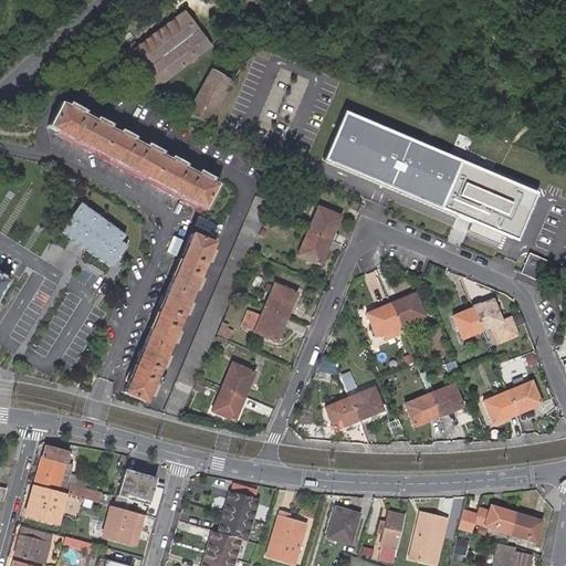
[(506,0),(527,11),(533,0),(506,0)]
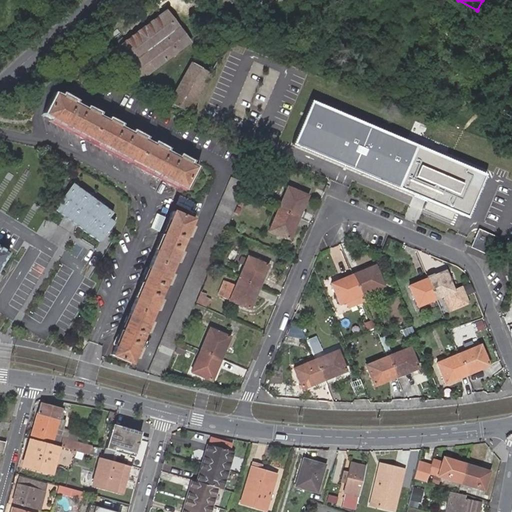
[(167,10),(115,47),(139,79),(191,42),(167,10)]
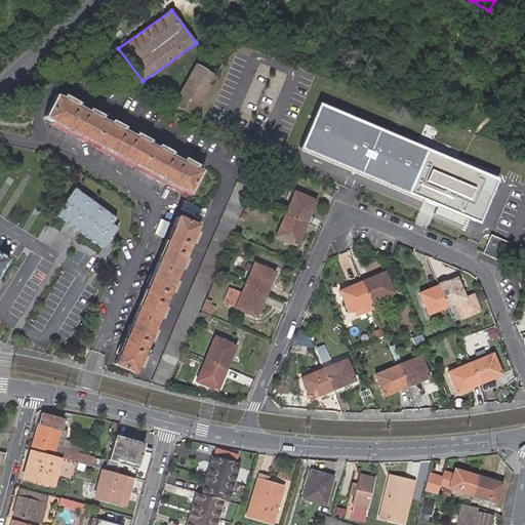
[(217,76),(196,64),(173,106),(195,117),(217,76)]
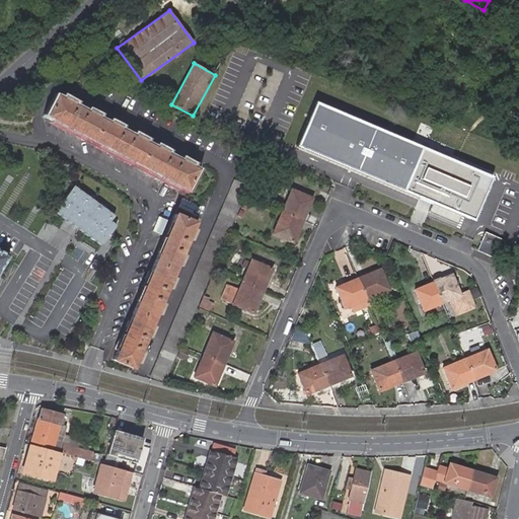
[(94,78),(84,73),(79,84),(88,88),(94,78)]
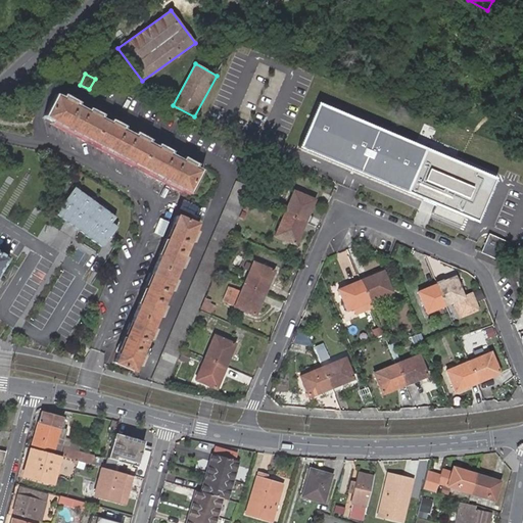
[(187,190),(197,171),(58,95),(48,115),(187,190)]
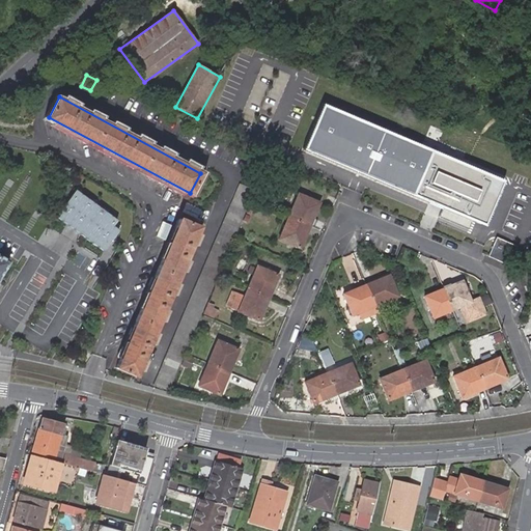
[(325,104),(306,149),(487,227),(507,182),(325,104)]
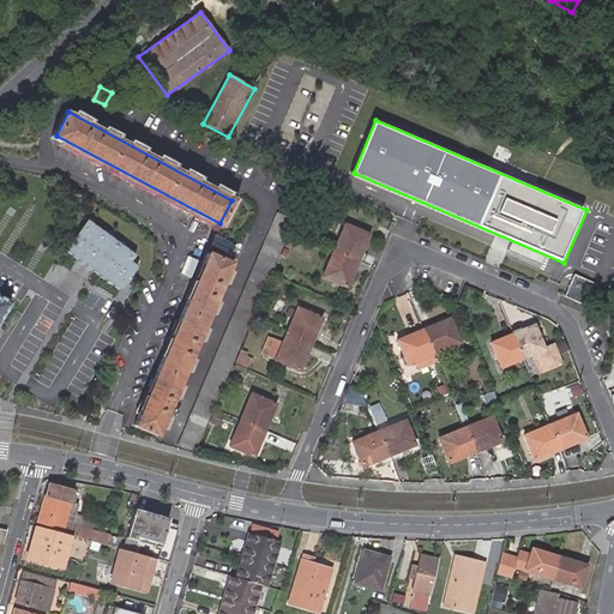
[(320,186),(313,181),(305,202),(312,204),(320,186)]
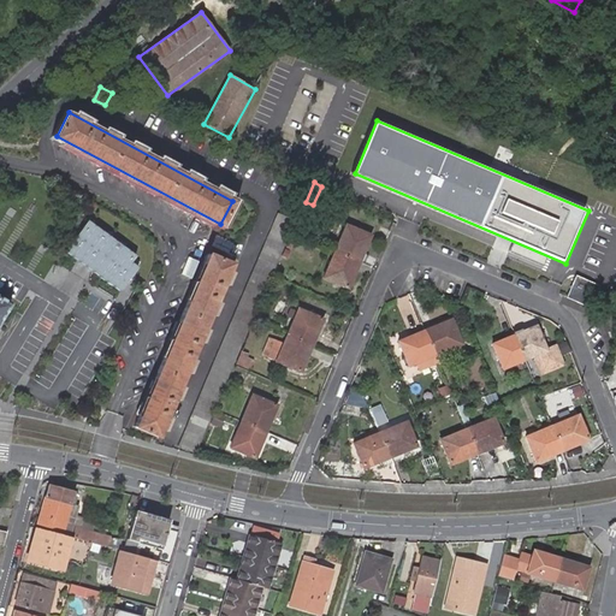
[(295,221),(277,213),(178,446),(195,454),(295,221)]
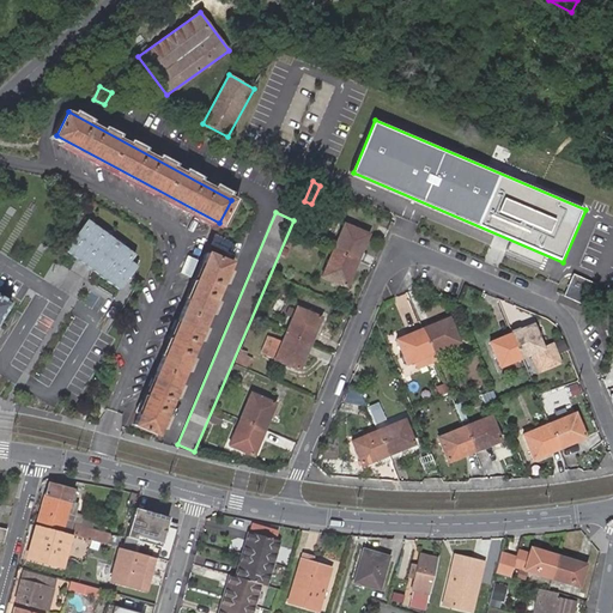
[(135,254),(87,219),(65,250),(85,266),(120,290),(126,283),(138,266),(132,261),(135,254)]
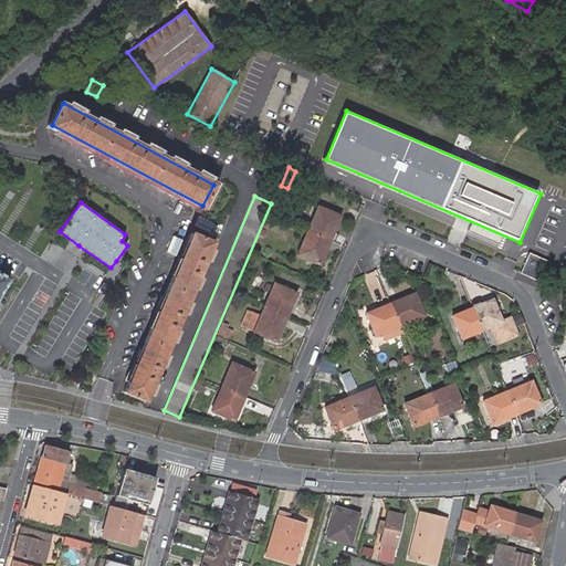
[(308,231),(333,241),(343,217),(318,207),(308,231)]
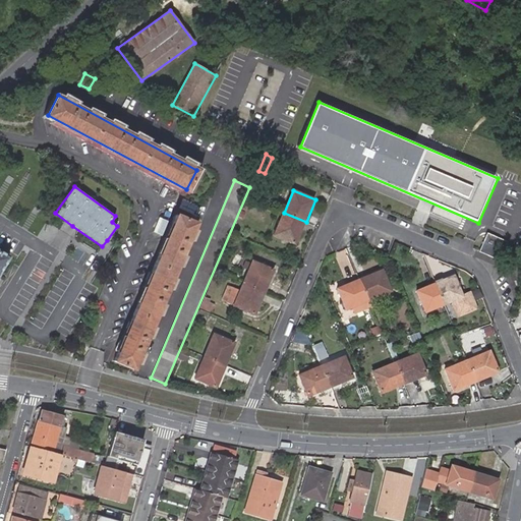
[(246,199),(239,216),(245,219),(252,203),(246,199)]
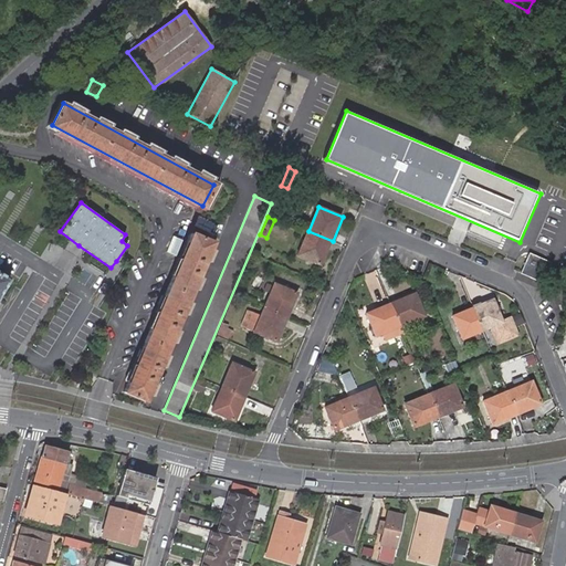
[(322,265),(333,241),(308,231),(297,255),(322,265)]
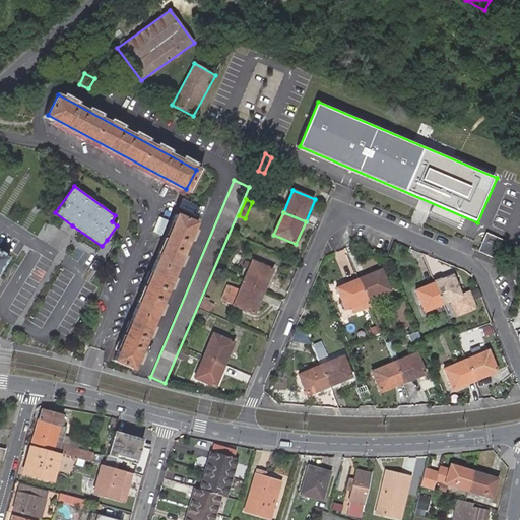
[(194,223),(175,215),(114,358),(133,367),(194,223)]
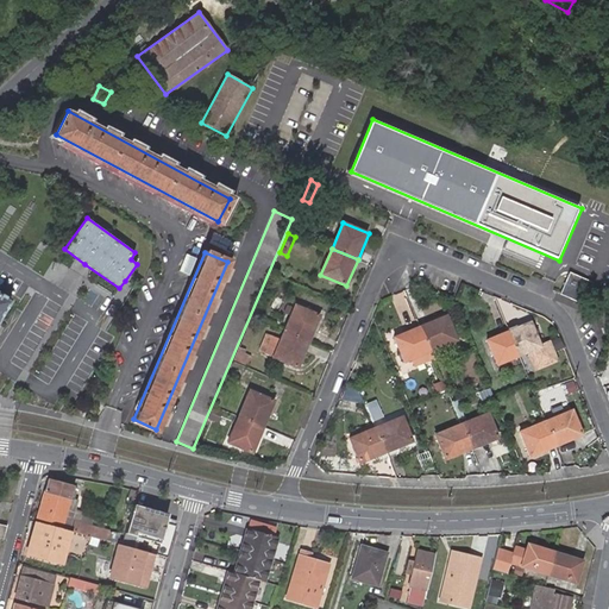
[(596,281),(572,270),(563,292),(586,302),(596,281)]
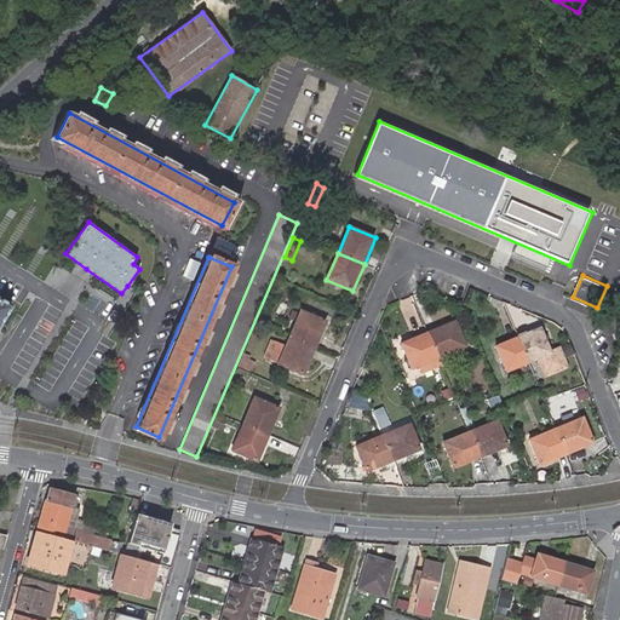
[(264,305),(256,323),(264,326),(271,309),(264,305)]
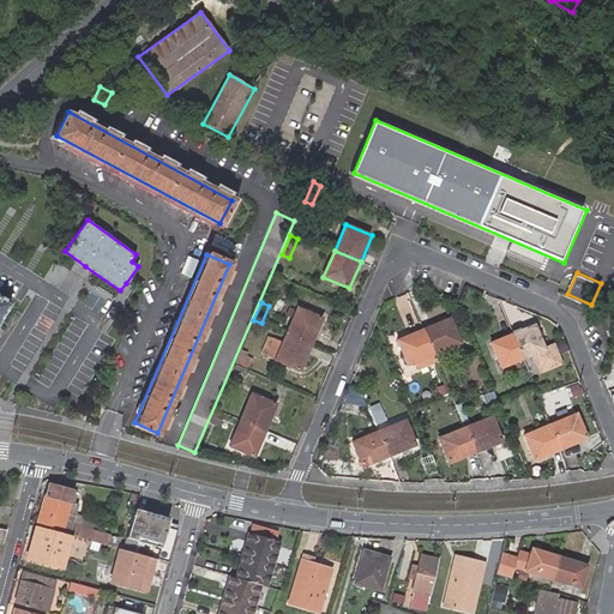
[(296,308),(286,333),(311,344),(321,319),(296,308)]
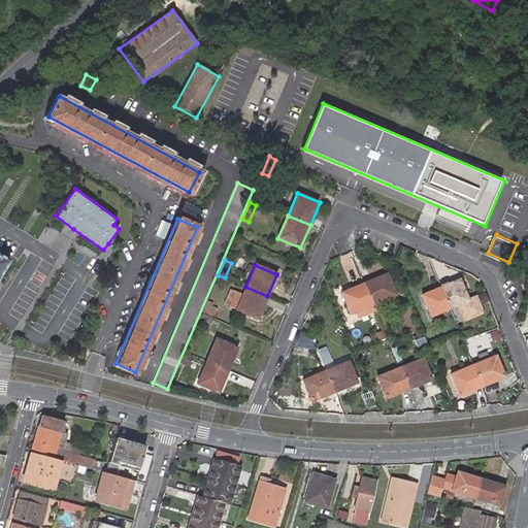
[(384,271),(362,282),(371,302),(393,293),(384,271)]
